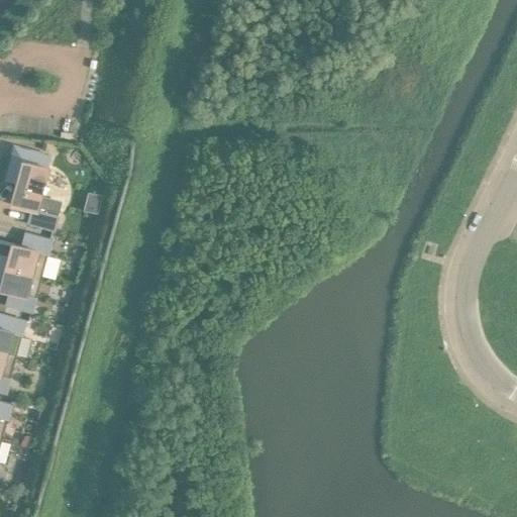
[(49,156),(13,145),(21,161),(10,204),(30,210),(26,223),(54,230),(58,215),(36,210),(48,168),(45,167),(49,156)]
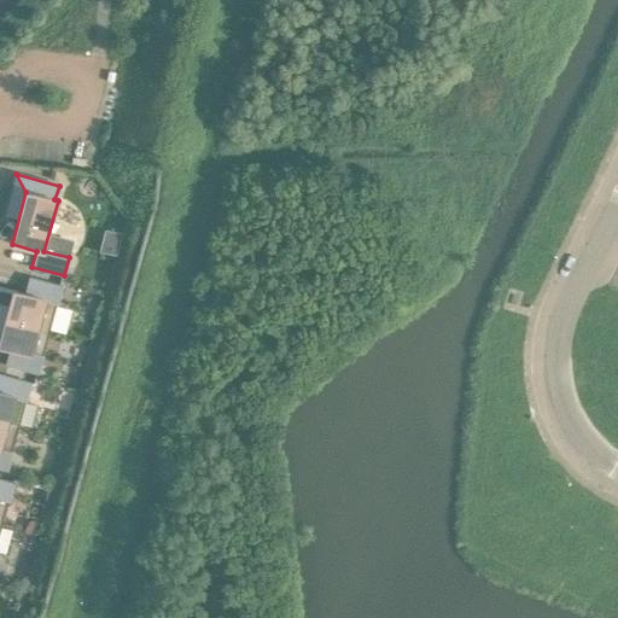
[(29,278),(24,293),(0,286),(0,315),(48,330),(54,303),(56,303),(60,286),(29,278)]
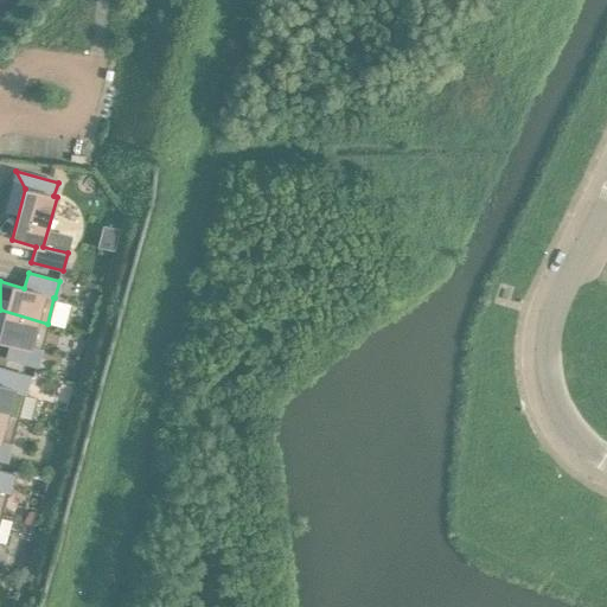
[(40,349),(48,324),(0,310),(0,339),(10,343),(6,358),(37,366),(42,349),(40,349)]
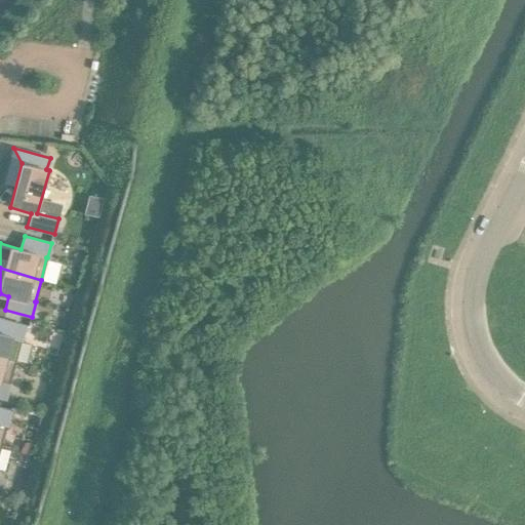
[(29,326),(0,318),(0,357),(18,363),(24,340),(25,341),(29,326)]
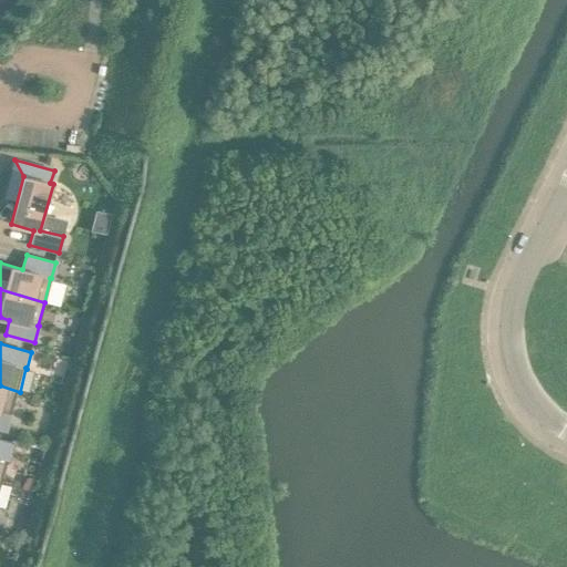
[(20,392),(0,385),(0,429),(10,432),(14,416),(13,415),(20,392)]
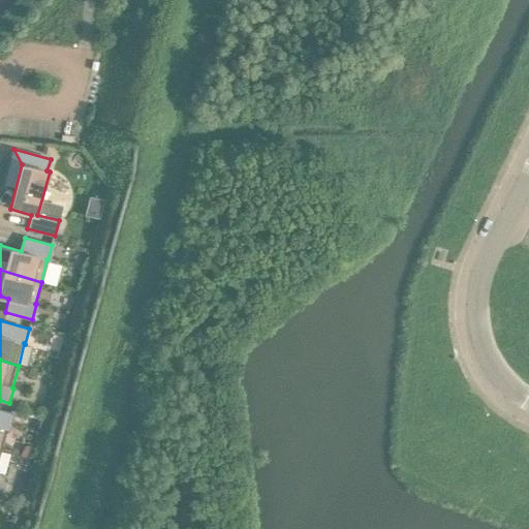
[(0,448),(5,428),(6,429),(10,413),(0,410),(0,448)]
